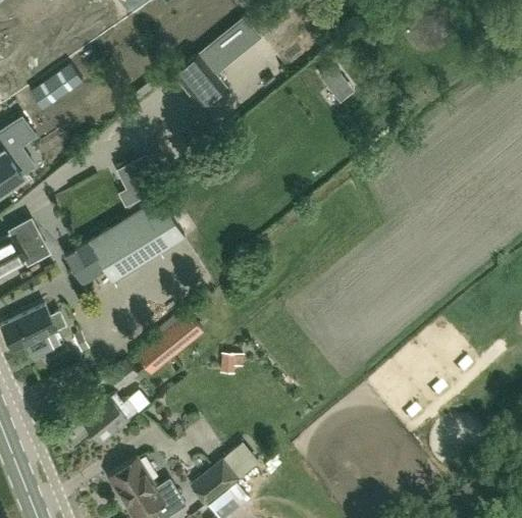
[(116,0),(66,0),(0,36),(0,76),(122,11),(116,0)]
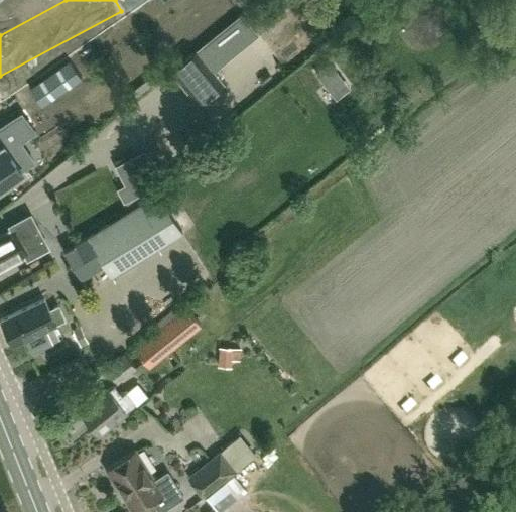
[(91,33),(97,45),(112,37),(106,26),(91,33)]
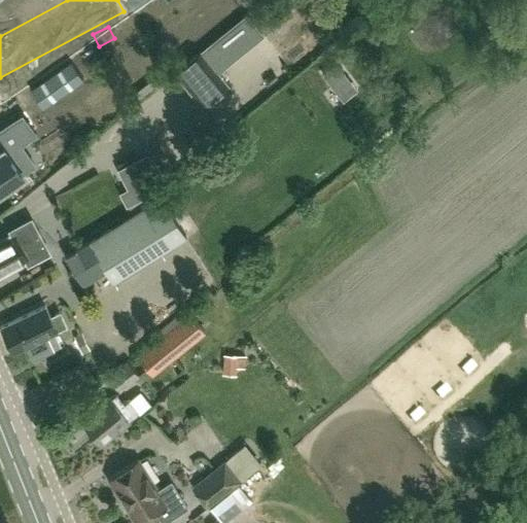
[(226,86),(201,55),(175,75),(201,107),(226,86)]
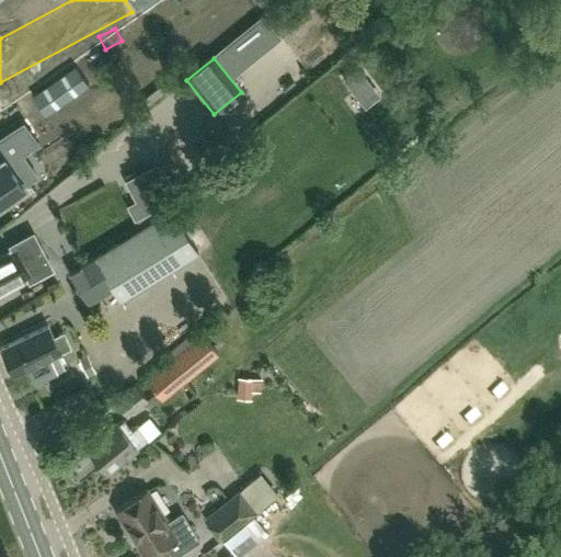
[(31,99),(45,118),(89,88),(75,68),(31,99)]
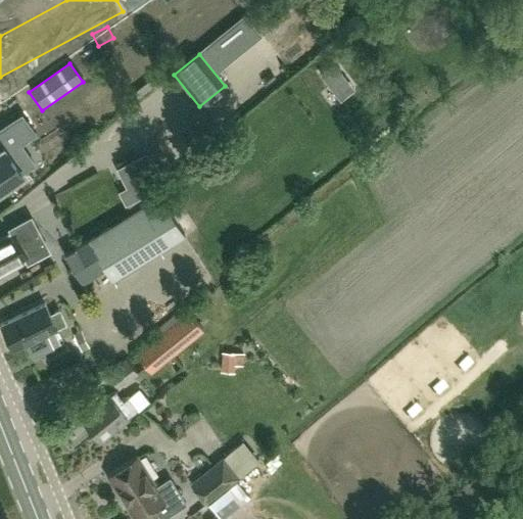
[(343,80),(333,66),(320,77),(330,90),(343,80)]
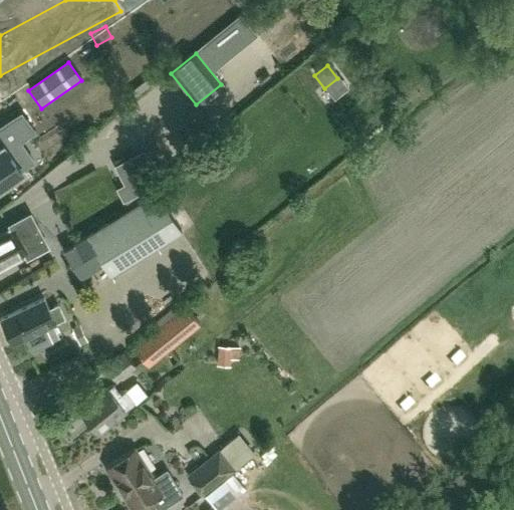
[(0,190),(21,176),(11,161),(18,156),(13,149),(34,135),(21,115),(0,130),(0,190)]
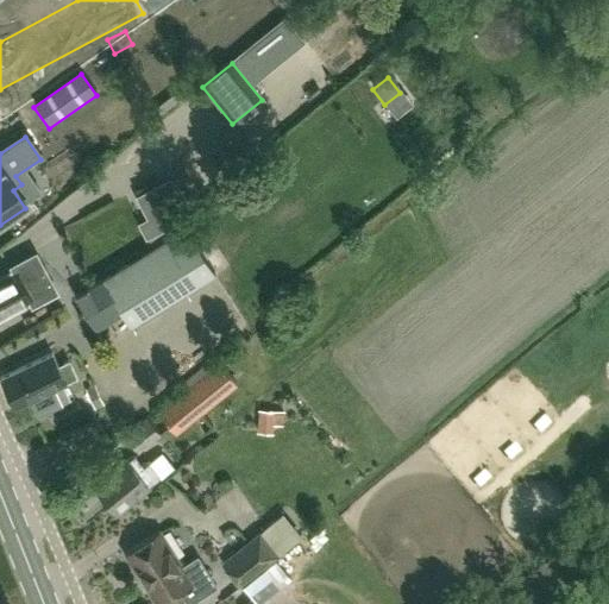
[(127,332),(215,278),(188,233),(74,302),(94,335),(120,320),(127,332)]
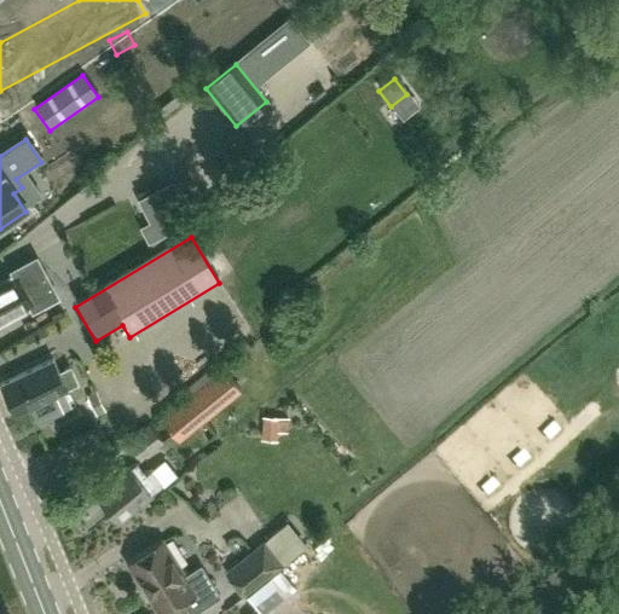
[(58,301),(36,260),(10,273),(13,279),(0,285),(0,325),(29,311),(32,314),(58,301)]
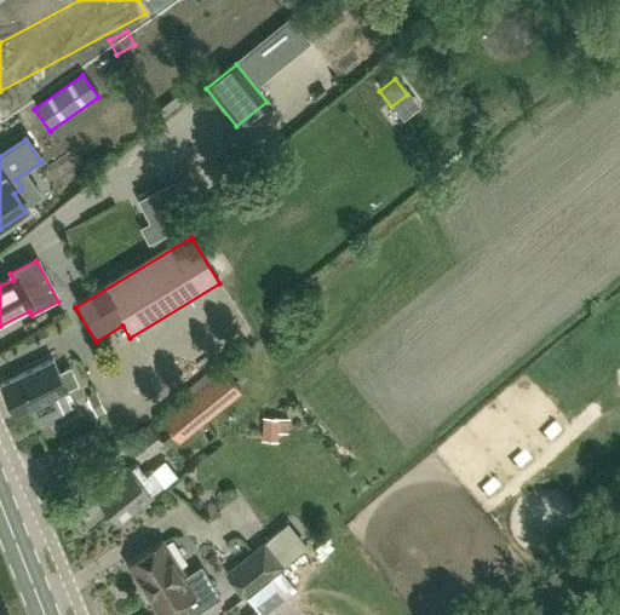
[(58,375),(52,361),(0,386),(0,389),(13,418),(30,409),(38,425),(61,414),(53,398),(78,388),(69,371),(58,375)]
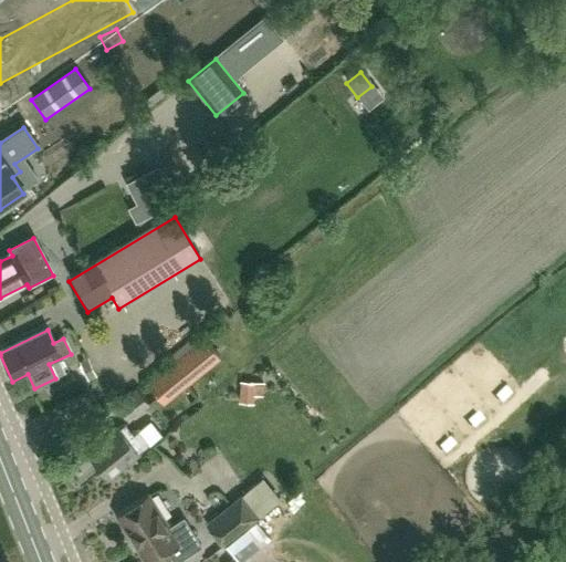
[(164,405),(217,361),(202,343),(148,387),(164,405)]
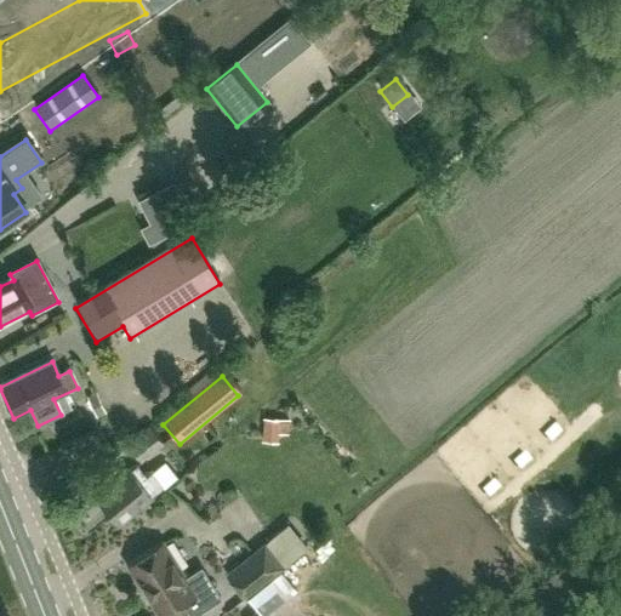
[(273,441),(300,445),(302,426),(275,422),(273,441)]
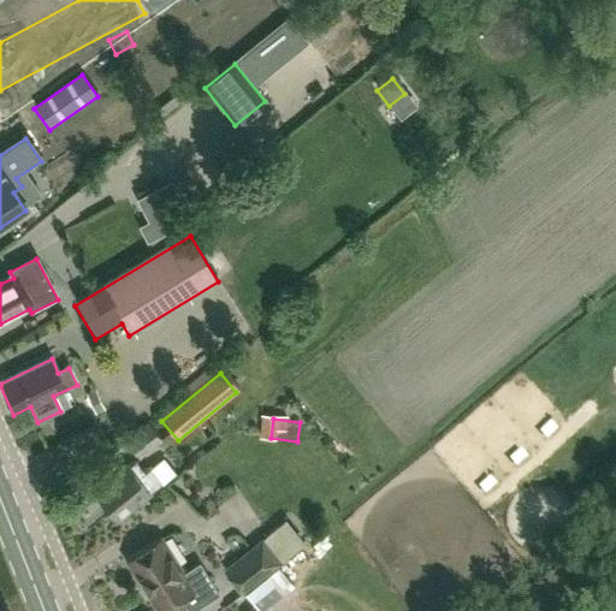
[(140,461),(163,443),(149,427),(126,445),(140,461)]
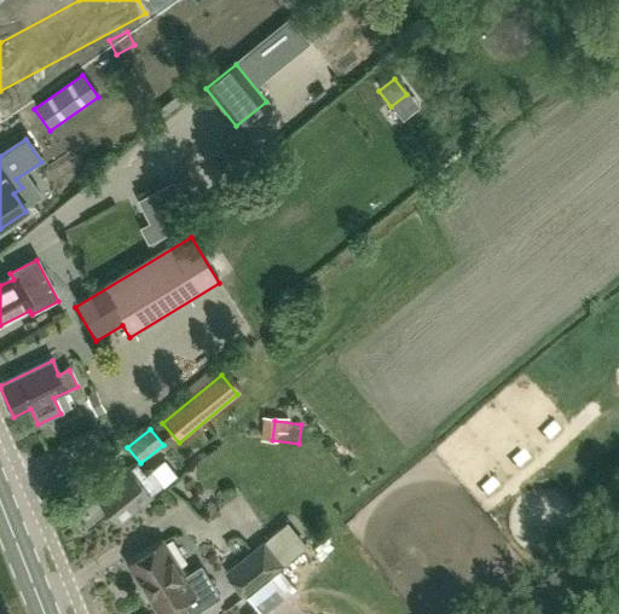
[(151,475),(146,479),(137,468),(131,471),(128,469),(94,498),(119,528),(154,499),(151,497),(162,488),(151,475)]
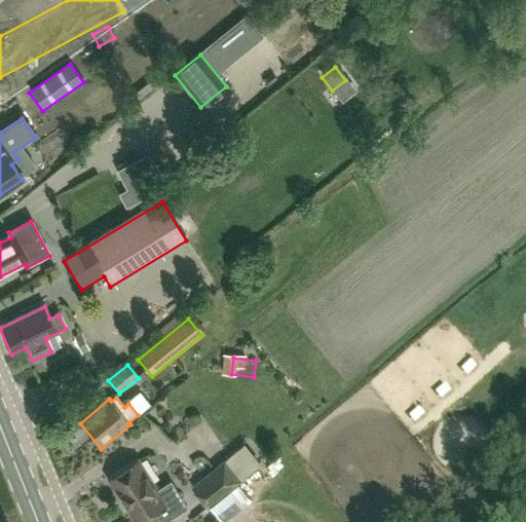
[(225,463),(192,490),(208,510),(240,482),(260,467),(245,447),(225,463)]
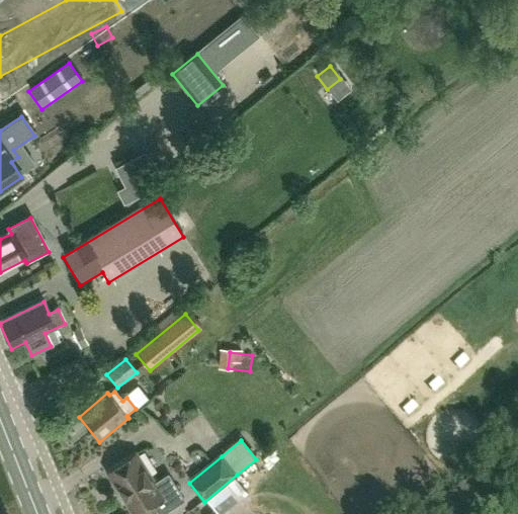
[(121,499),(150,482),(137,459),(108,478),(121,499)]
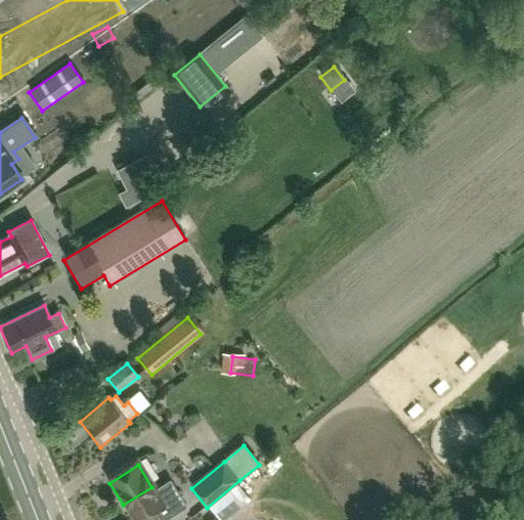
[(236,484),(209,508),(218,519),(226,519),(249,500),(236,484)]
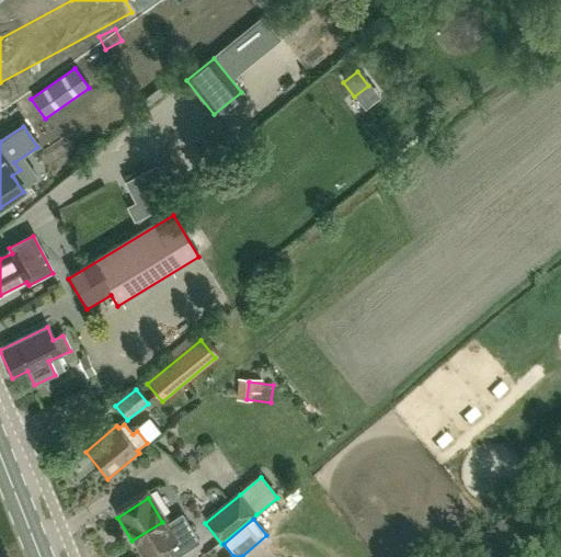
[(162,522),(132,541),(141,556),(159,556),(161,555),(162,556),(186,556),(199,548),(183,521),(168,531),(162,522)]
